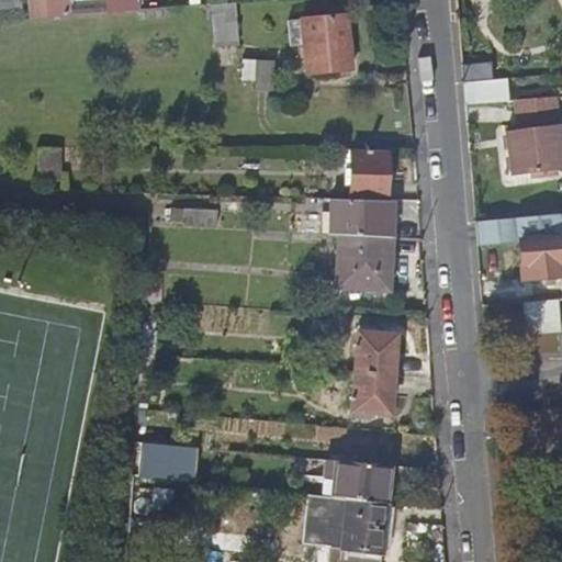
[(63,0),(29,0),(31,18),(64,15),(63,0)]
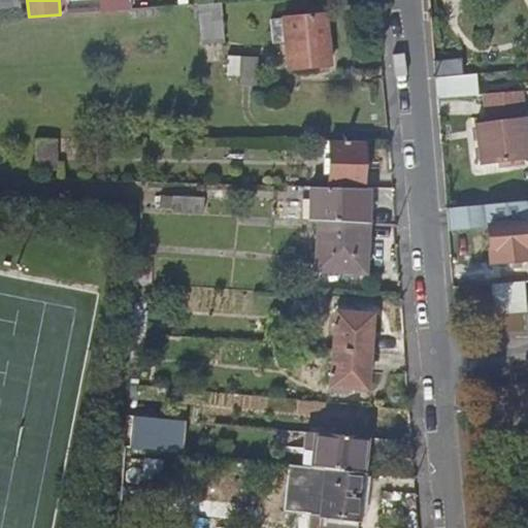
[(127,0),(103,0),(104,5),(106,5),(106,10),(129,8),(127,0)]
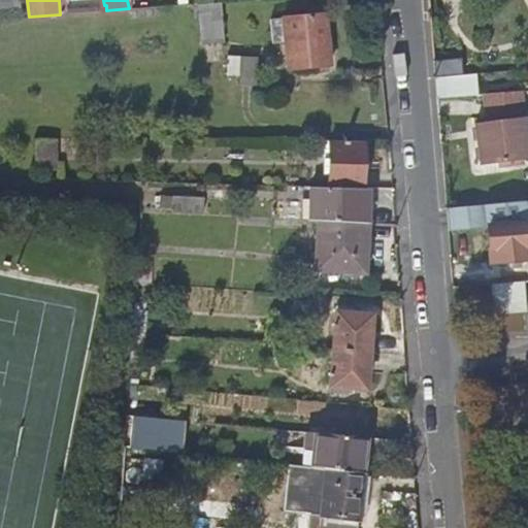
[(201,38),(225,38),(224,2),(200,3),(201,38)]
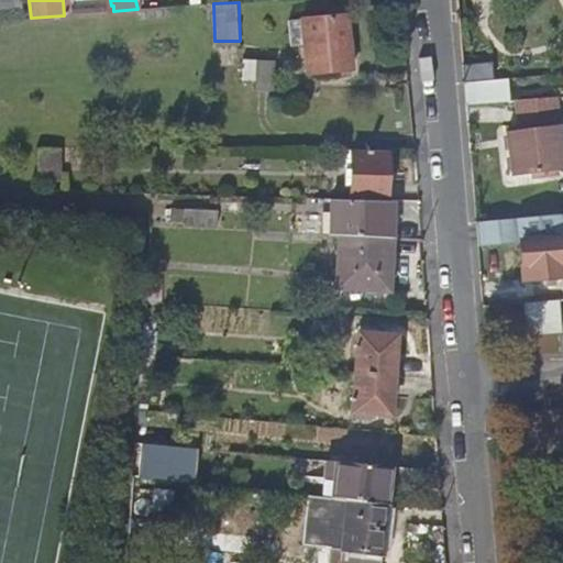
[(312,74),(355,68),(348,11),(304,19),(305,28),(297,29),(300,54),(309,53),(312,74)]
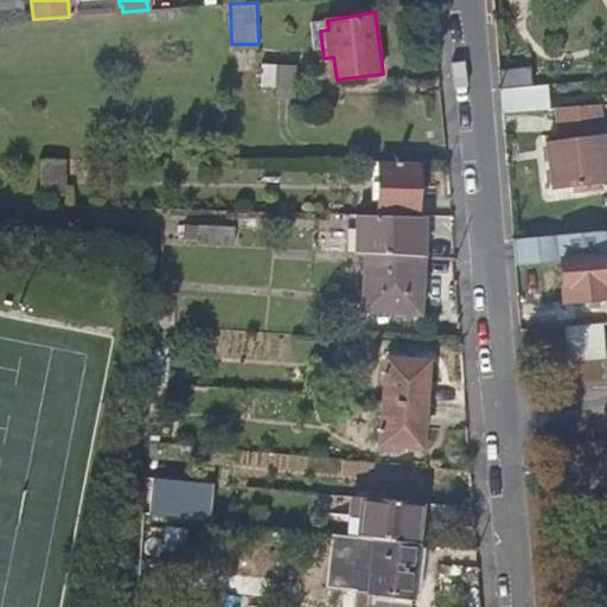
[(499,70),(496,90),(528,87),(530,66),(499,70)]
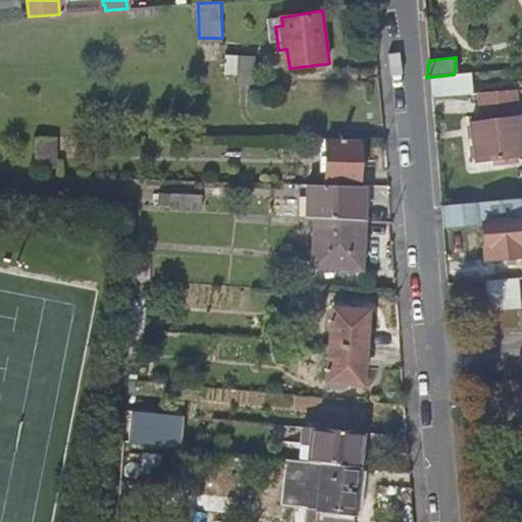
[(426,77),(427,98),(469,95),(467,73),(454,74),(426,77)]
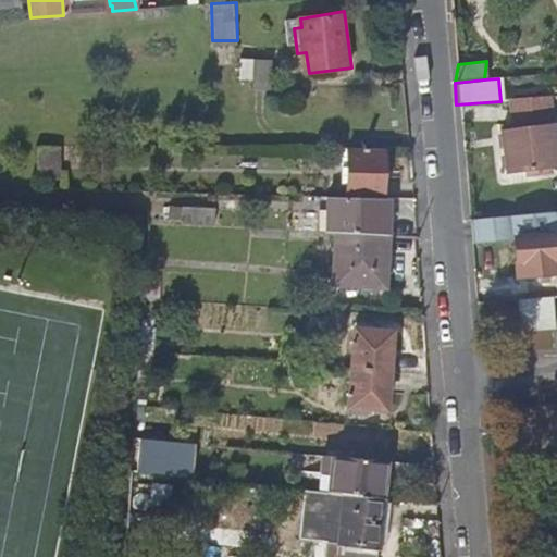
[(493,157),(496,182),(515,180),(530,177),(548,175),(541,104),(500,108),(505,137),(491,138),(493,157)]
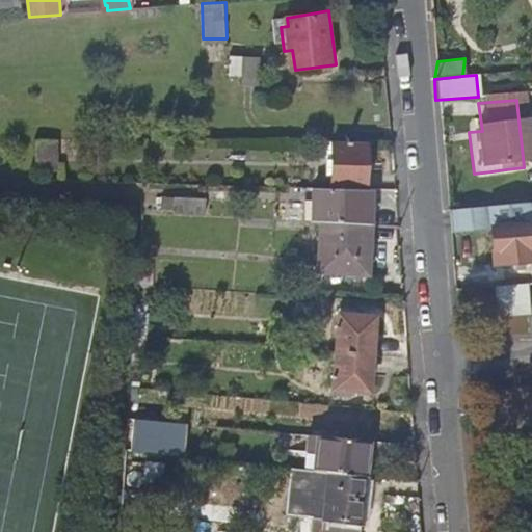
[(323,186),(358,187),(361,139),(325,138),(323,186)]
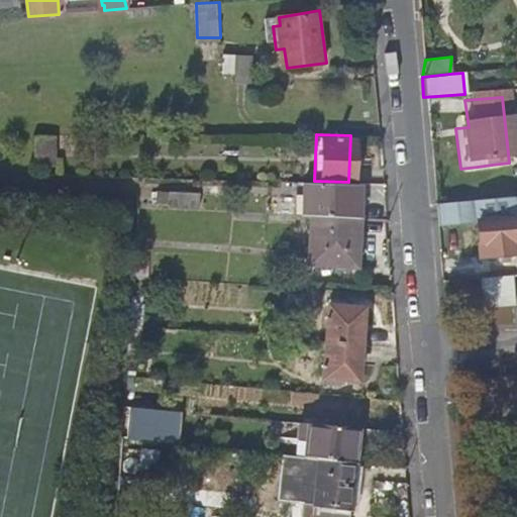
[(309,212),(358,214),(359,182),(348,182),(314,181),(303,180),(301,212),(309,212)]
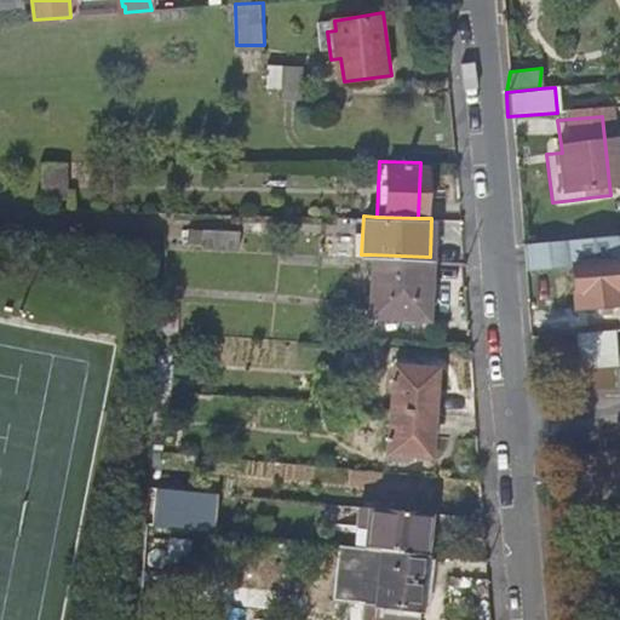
[(619,235),(521,245),(522,257),(523,271),(526,271),(526,270),(570,267),(573,267),(619,263),(619,262),(619,235)]
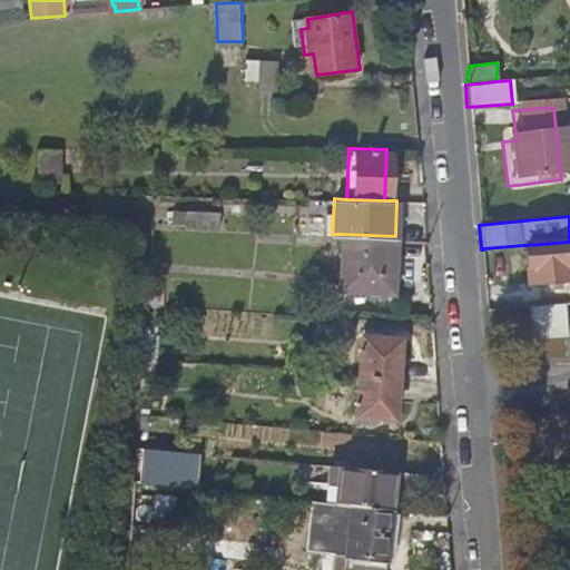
[(395,236),(341,234),(338,288),(393,291),(395,236)]
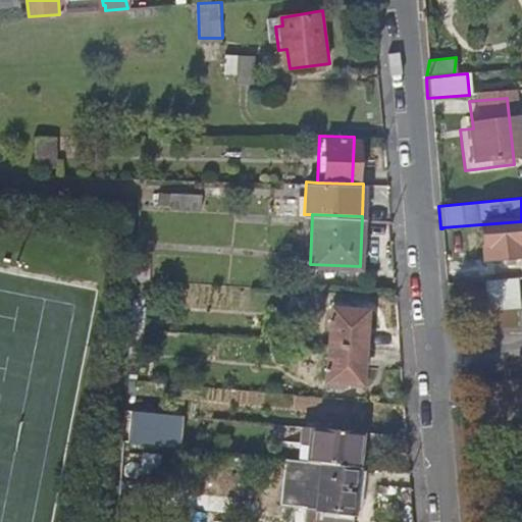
[(521,228),(521,221),(482,224),(484,242),(485,259),(521,256),(521,228)]
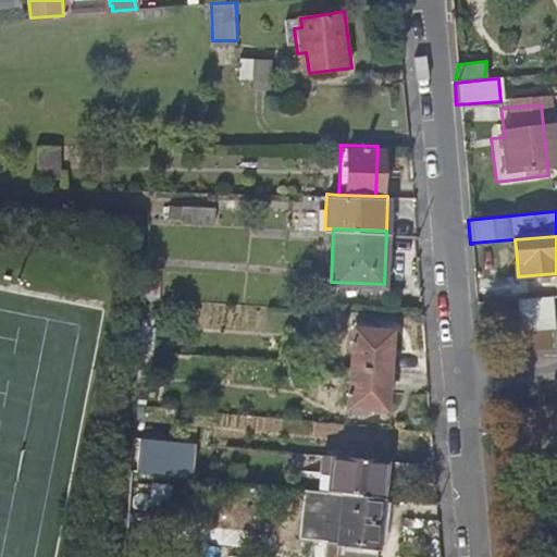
[(519,299),(522,332),(556,327),(552,296),(519,299)]
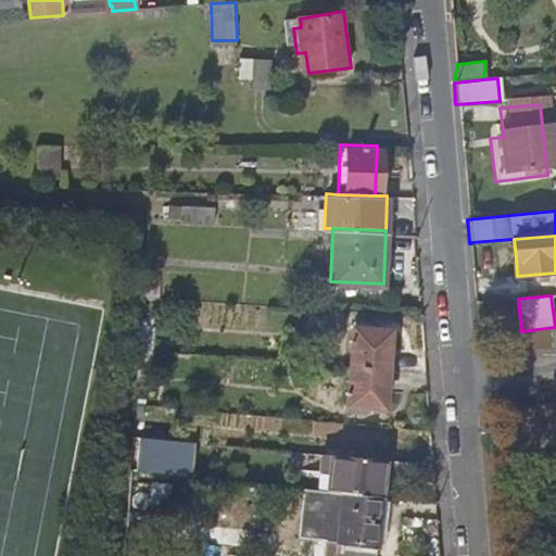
[(345,377),(390,379),(393,338),(348,333),(345,377)]
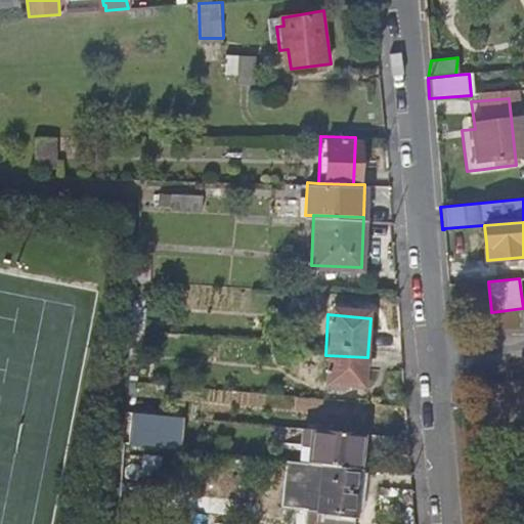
[(367,357),(325,355),(323,393),(364,395),(367,357)]
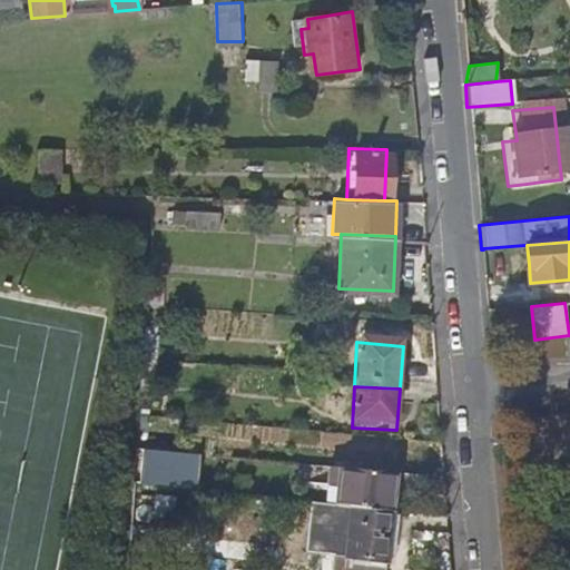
[(196,450),(140,444),(137,480),(193,485),(196,450)]
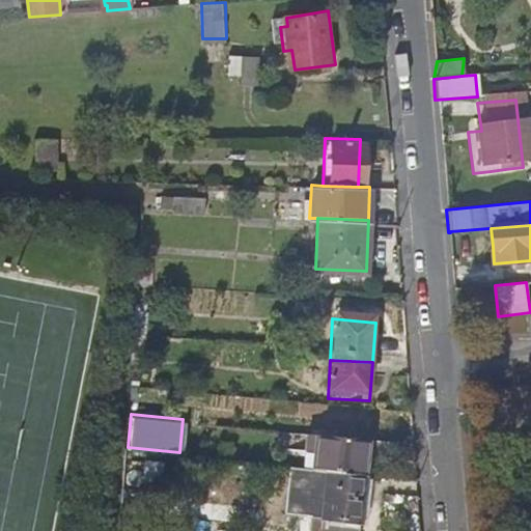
[(368,446),(305,440),(302,475),(328,468),(365,471),(368,446)]
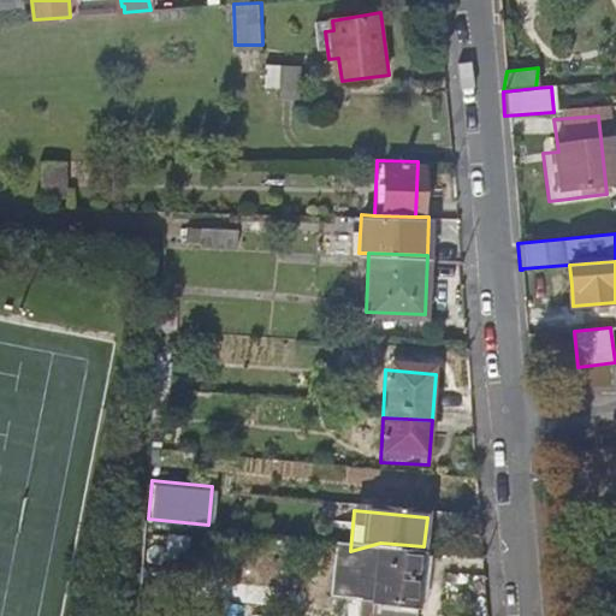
[(416,615),(424,546),(380,543),(375,597),(362,596),(360,612),(386,615),(416,615)]
